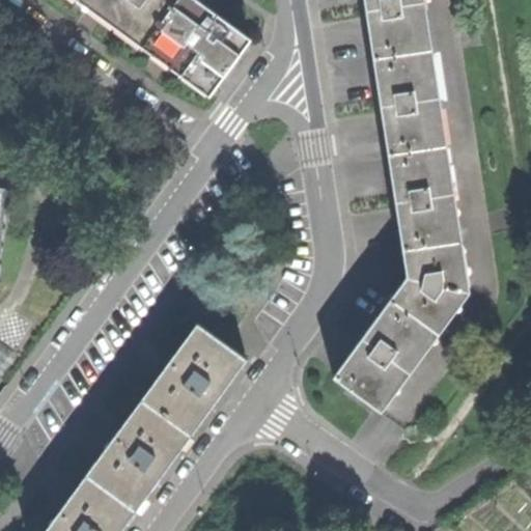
[(79,0),(143,48),(208,95),(214,89),(224,74),(230,66),(234,61),(240,53),(250,38),(208,7),(197,0),(79,0)]
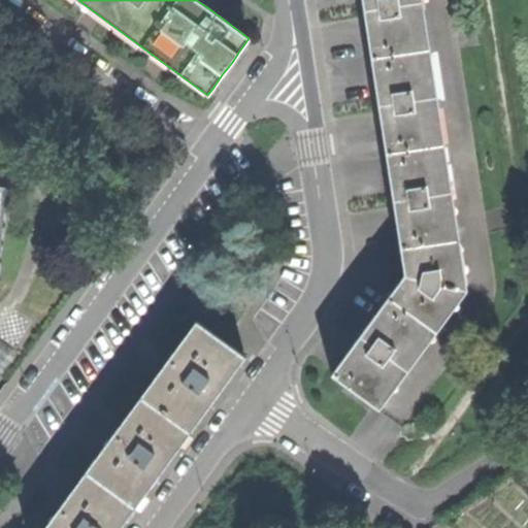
[(335,369),(331,374),(345,385),(374,405),(378,408),(466,290),(422,0),(362,0),(374,73),(388,167),(398,235),(404,274),(365,328),(335,369)]
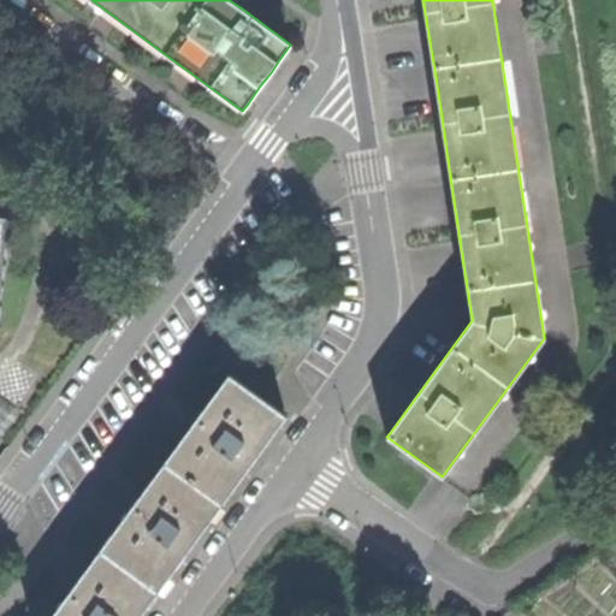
[(0,321),(1,307),(1,306),(4,286),(4,285),(5,266),(6,265),(7,246),(7,243),(10,224),(10,221),(5,221),(0,220),(0,321)]
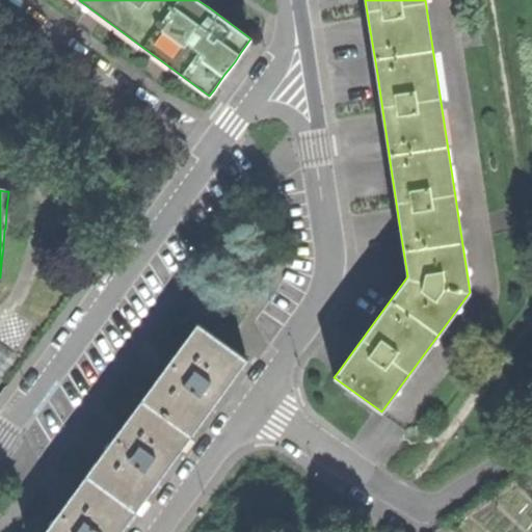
[(45,531),(120,531),(127,523),(145,497),(182,448),(201,422),(246,360),(197,324),(178,351),(175,355),(165,369),(150,390),(135,410),(120,431),(117,433),(110,444),(95,464),(80,485),(64,506),(59,512),(54,520),(45,531)]
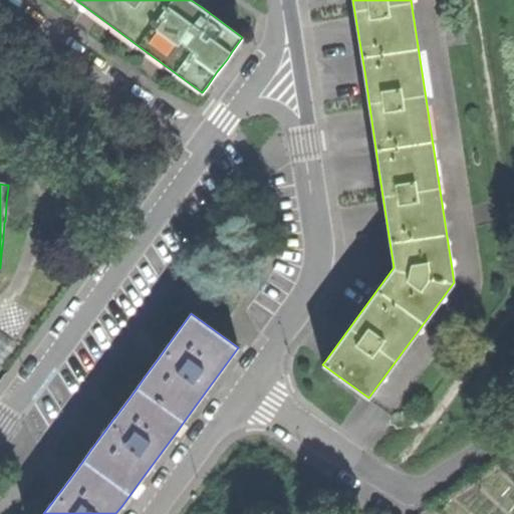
[(0,363),(1,364),(5,358),(10,352),(15,347),(0,335),(0,363)]
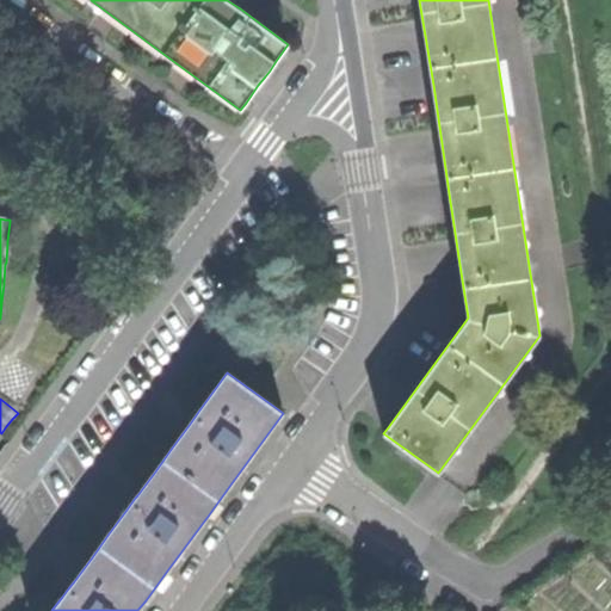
All buildings are outlined.
